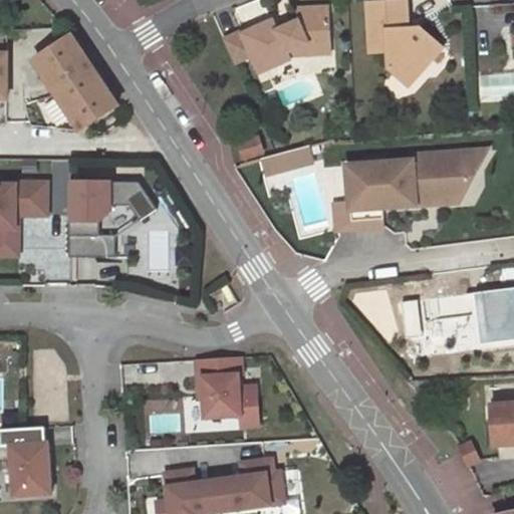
[(428,55),(440,42),(423,26),(418,33),(410,27),(409,0),(404,0),(370,2),(372,51),(390,49),(391,65),(412,84),(431,62),(428,55)]
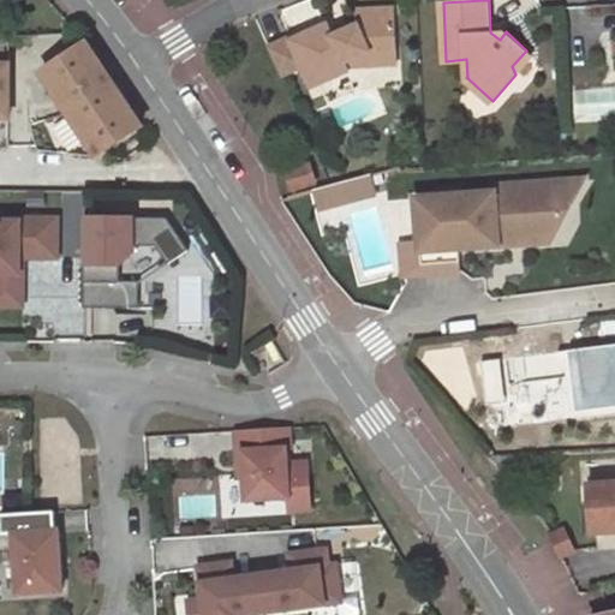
[(372,53),(398,53),(395,12),(359,15),(359,30),(335,40),(330,28),(294,43),(293,41),(272,51),(284,78),(305,69),(314,89),(350,73),(347,69),(372,67),(372,53)]
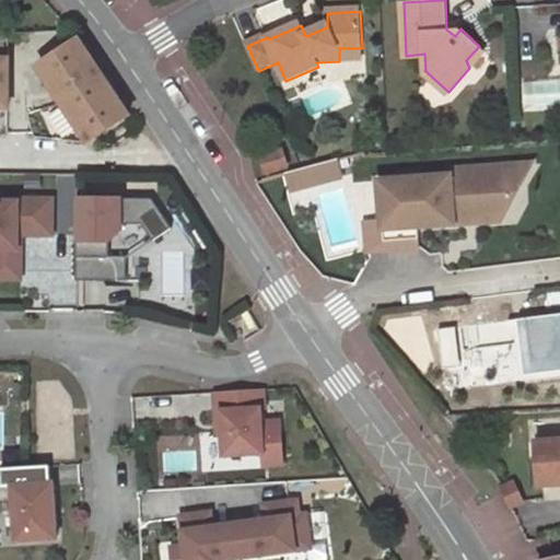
[(130,115),(80,42),(38,68),(88,143),(101,136),(130,115)]
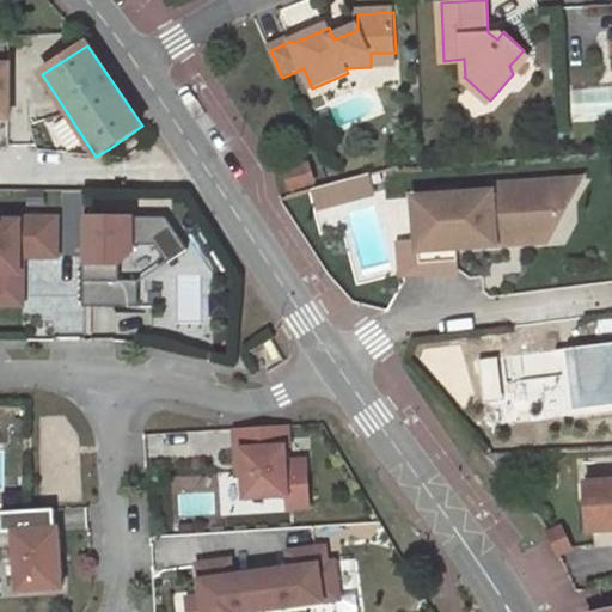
[(530,55),(524,50),(509,66),(513,74),(530,55)]
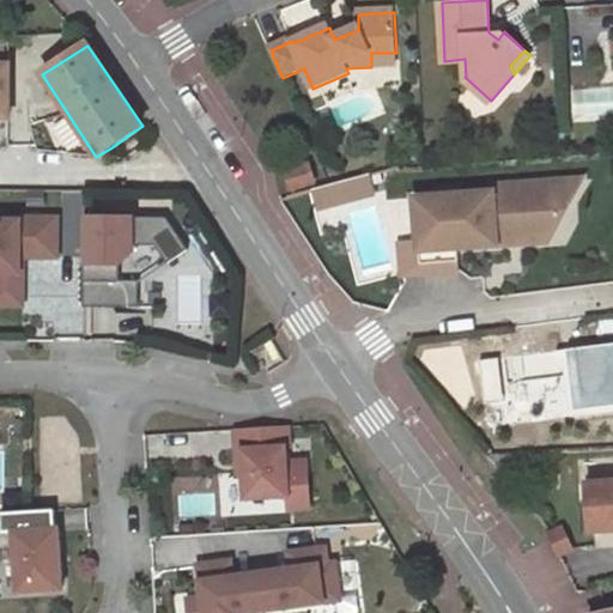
[(398,66),(396,53),(371,53),(371,67),(398,66)]
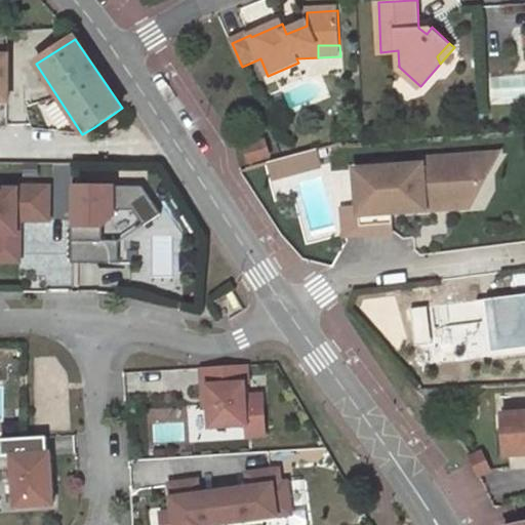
[(9,56),(0,56),(0,102),(8,103),(9,56)]
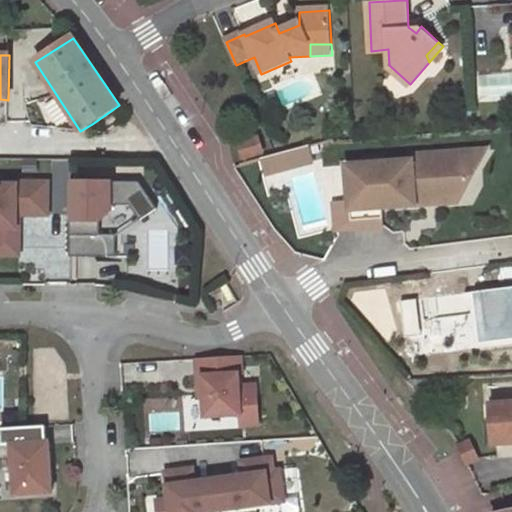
[(124,112),(119,105),(92,124),(96,130),(124,112)]
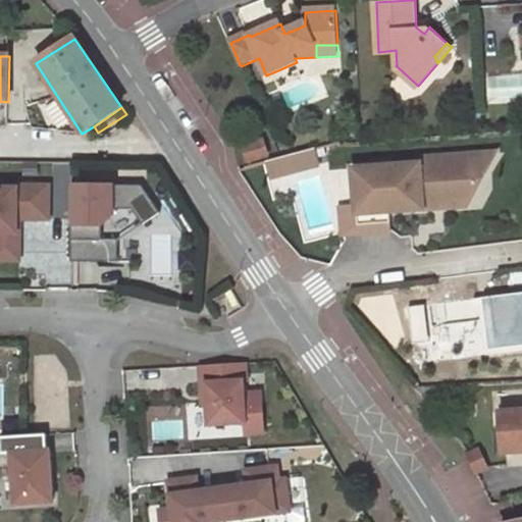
[(270,147),(247,154),(250,164),(273,158),(270,147)]
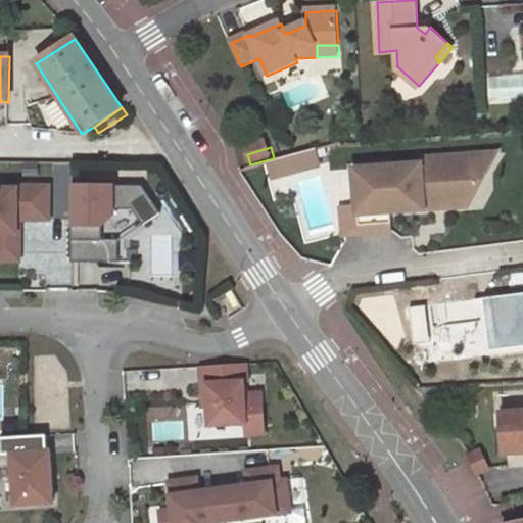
[(314,153),(272,164),(276,178),(317,165),(314,153)]
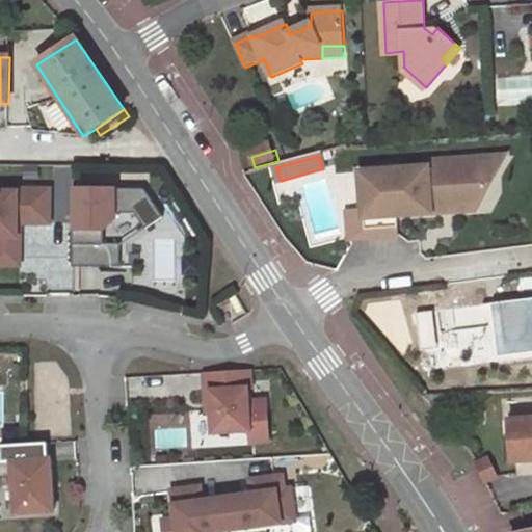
[(486,178),(486,190),(505,157),(476,158),(486,178)]
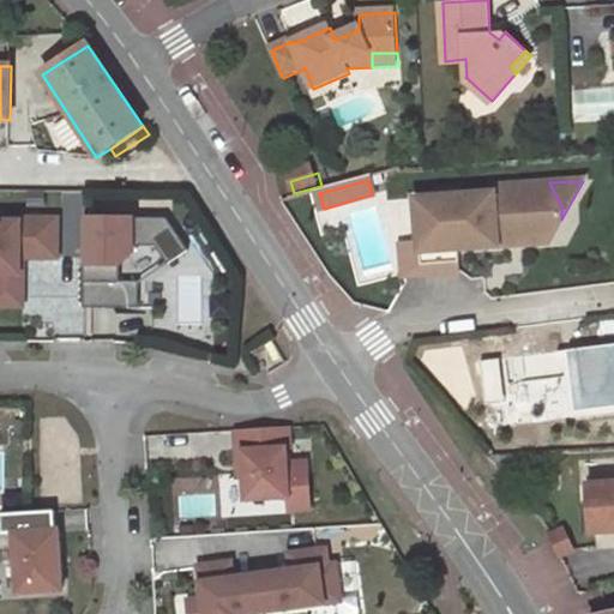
[(494,193),(416,198),(419,240),(402,241),(404,275),(459,271),(458,248),(549,242),(561,220),(561,205),(549,182),(494,187),(494,193)]
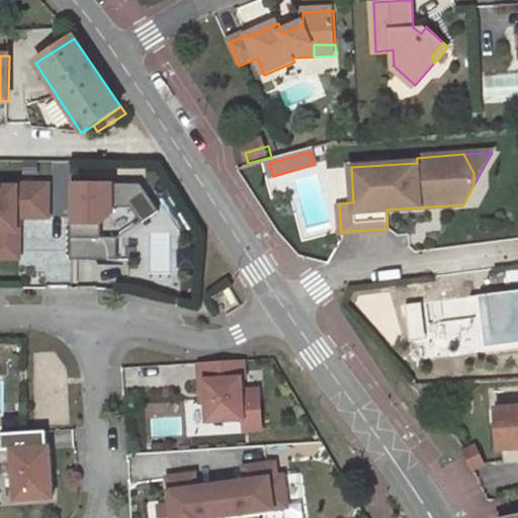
[(141,183),(71,183),(71,246),(79,246),(79,259),(117,259),(117,237),(101,237),(101,223),(111,206),(132,206),(142,222),(159,210),(141,183)]
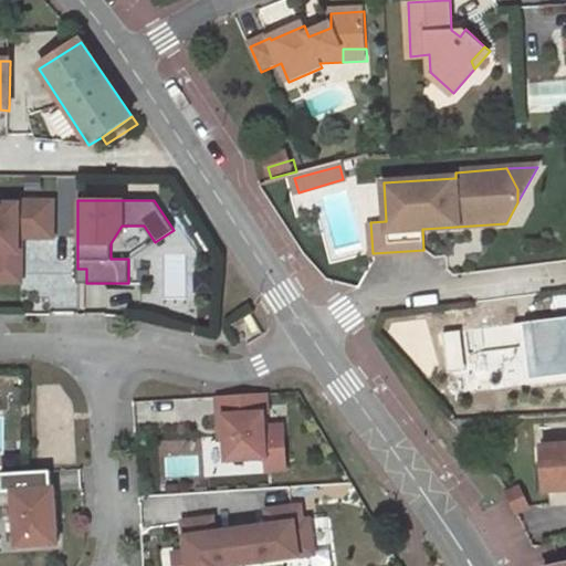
[(18,205),(0,203),(0,282),(21,282),(21,251),(18,251),(19,238),(21,238),(52,238),(53,202),(18,202),(18,205)]
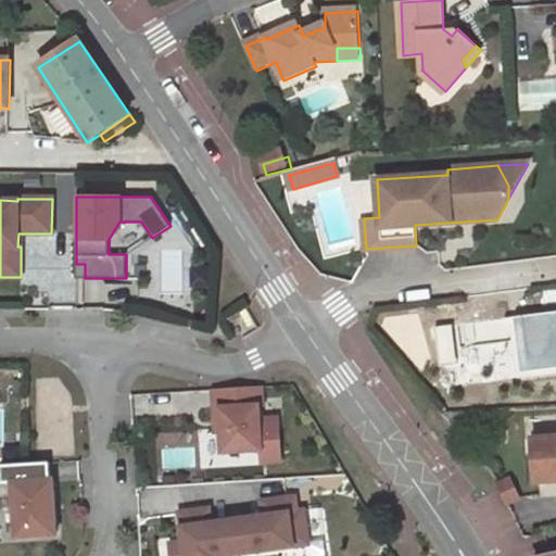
[(555,313),(538,315),(541,363),(555,361),(555,313)]
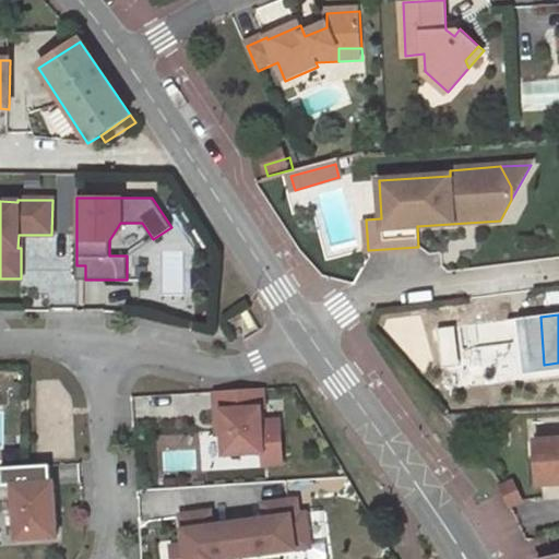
[(543,371),(558,370),(558,363),(544,365),(543,371)]
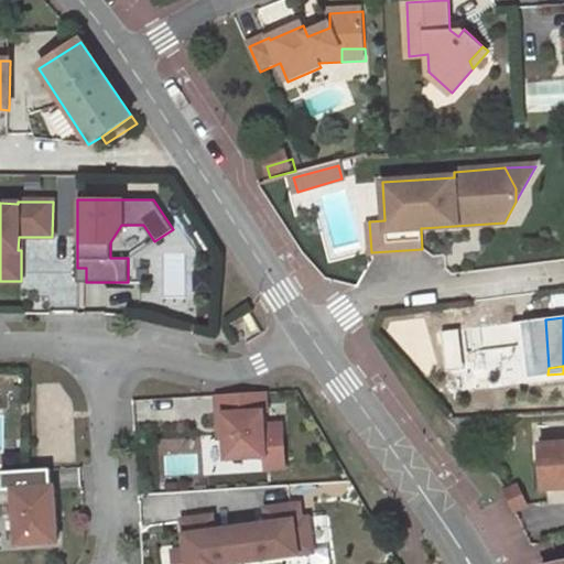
[(266,391),(216,394),(217,414),(223,414),(225,436),(226,459),(266,456),(267,469),(285,468),(283,423),(264,425),(263,412),(267,412),(266,391)]
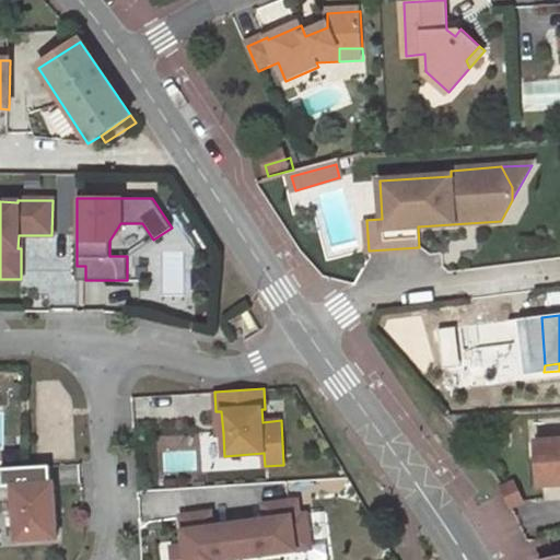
[(467,413),(445,416),(462,433),(465,430),(466,428),(468,422),(468,417),(467,413)]
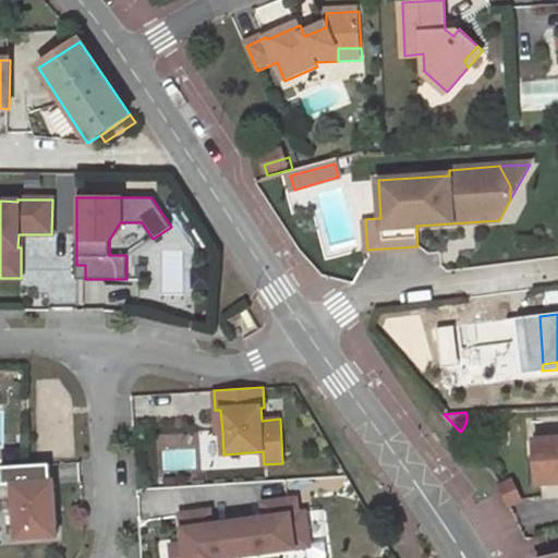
[(557,436),(542,438),(544,482),(557,480),(557,436)]
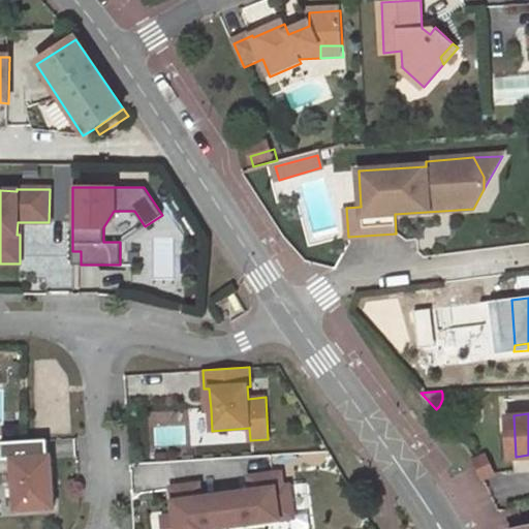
[(516,457),(514,415),(503,415),(505,457),(516,457)]
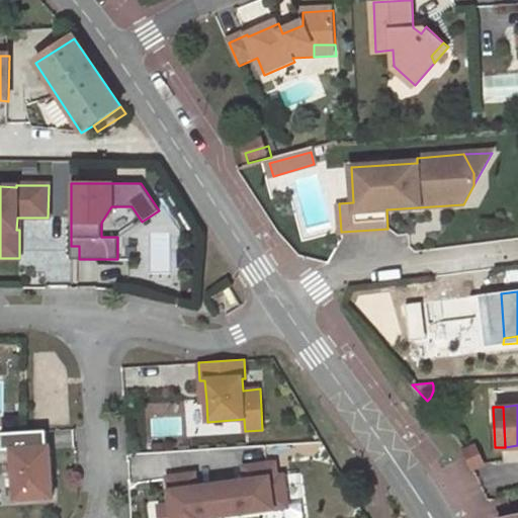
[(46,431),(0,433),(0,437),(1,448),(11,448),(15,501),(53,499),(50,446),(47,446),(46,431)]
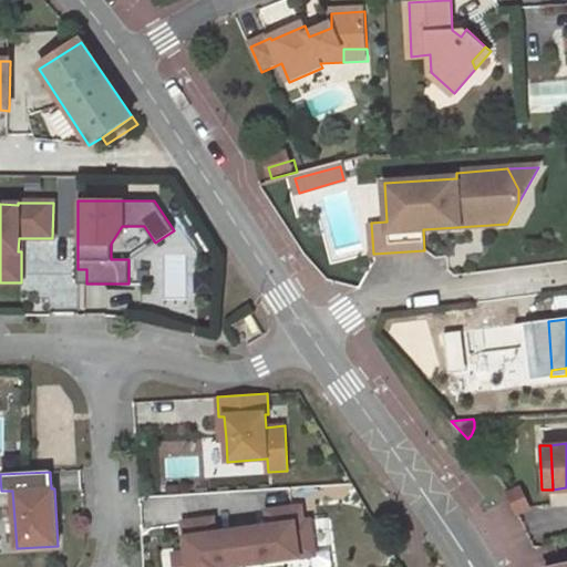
[(188,553),(173,555),(174,566),(232,566),(315,556),(310,521),(303,522),(301,507),(267,512),(269,526),(216,534),(214,519),(184,523),(188,553)]
